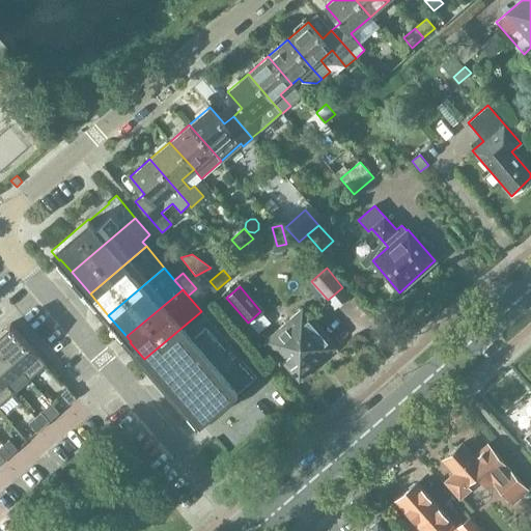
[(264,341),(299,381),(336,347),(302,309),(264,341)]
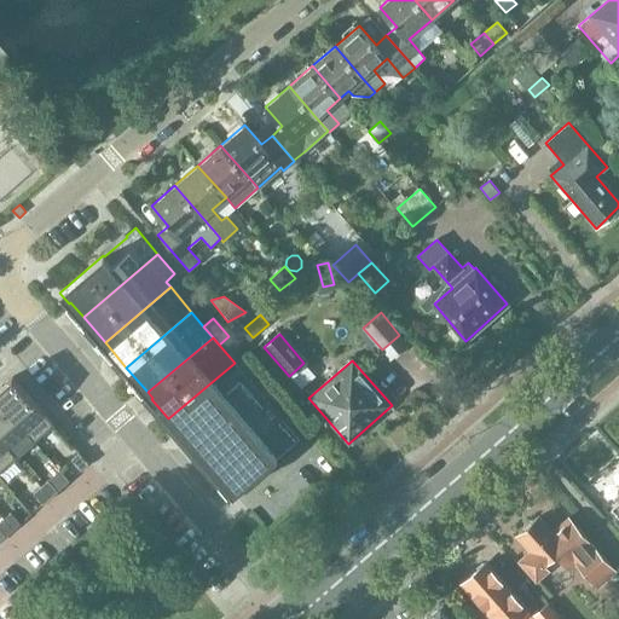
[(168,418),(190,444),(256,388),(235,363),(168,418)]
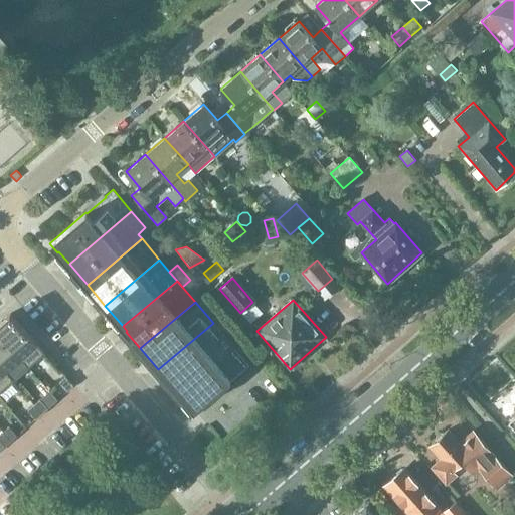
[(11,314),(0,323),(0,333),(30,367),(45,353),(11,314)]
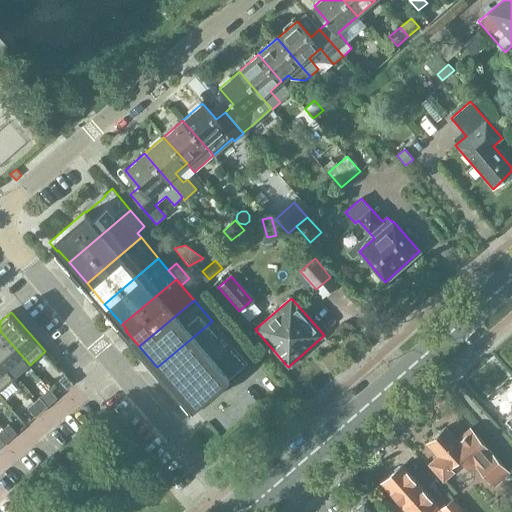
[(157,367),(174,388),(229,341),(212,321),(157,367)]
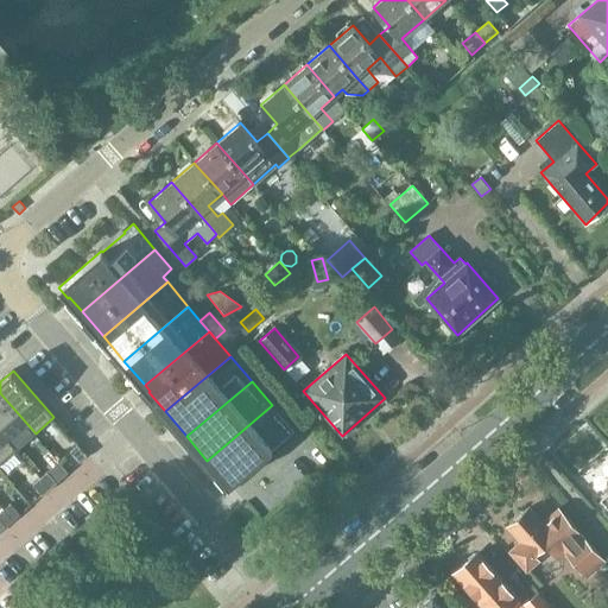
[(0,393),(0,429),(10,441),(26,426),(33,435),(36,434),(0,393)]
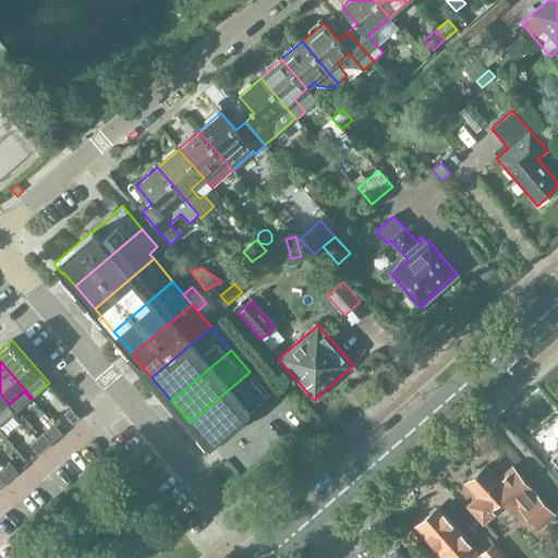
[(250,372),(190,423),(209,446),(269,395),(250,372)]
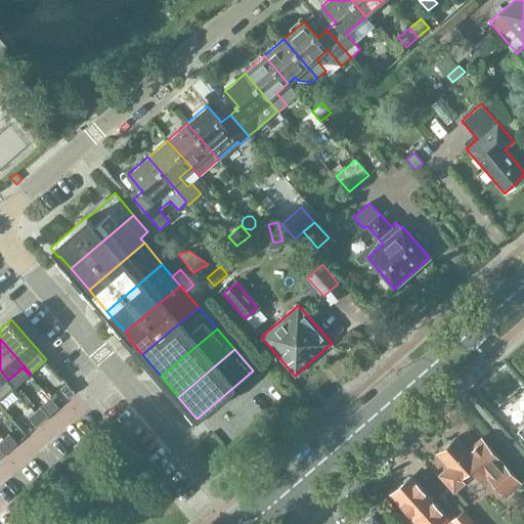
[(8,380),(0,370),(0,399),(14,387),(8,380)]
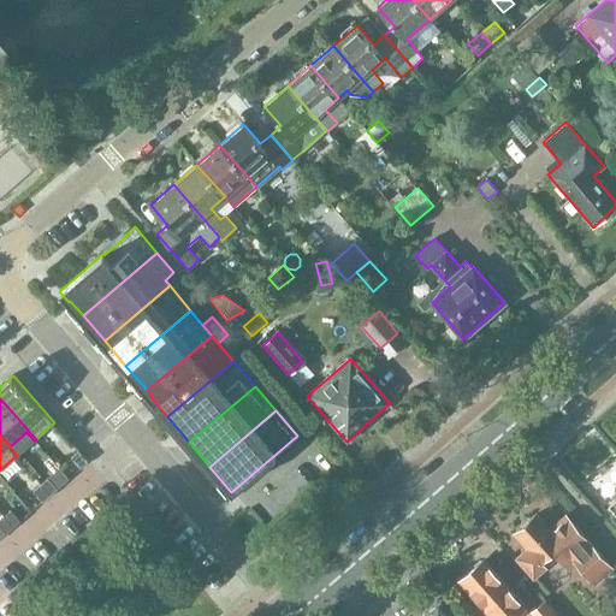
[(88,462),(78,451),(71,457),(81,468),(88,462)]
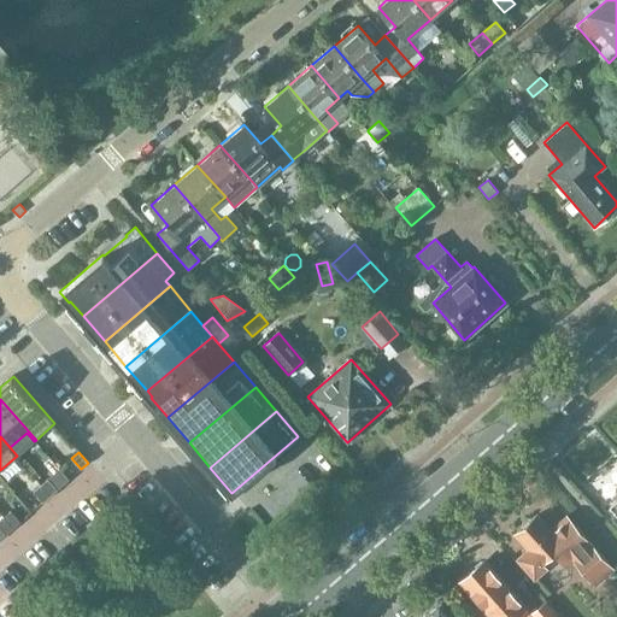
[(41,486),(51,497),(58,491),(48,479),(41,486)]
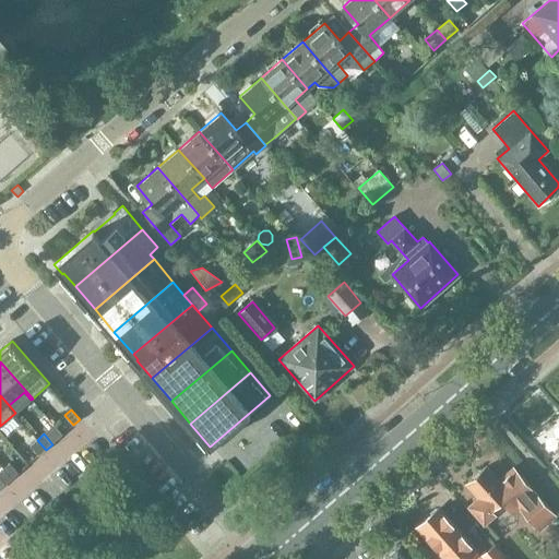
[(31,445),(39,455),(46,450),(37,440),(31,445)]
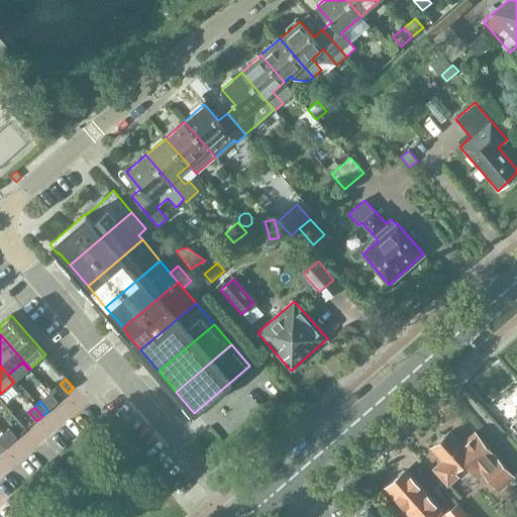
[(3,434),(11,443),(17,437),(9,428),(3,434)]
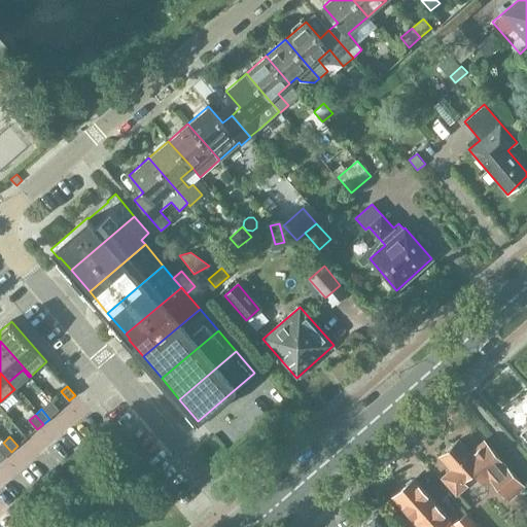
[(456,495),(460,491),(466,486),(461,480),(471,471),(483,485),(489,480),(508,502),(524,489),(483,441),(469,452),(459,440),(440,456),(451,469),(441,479),(456,495)]
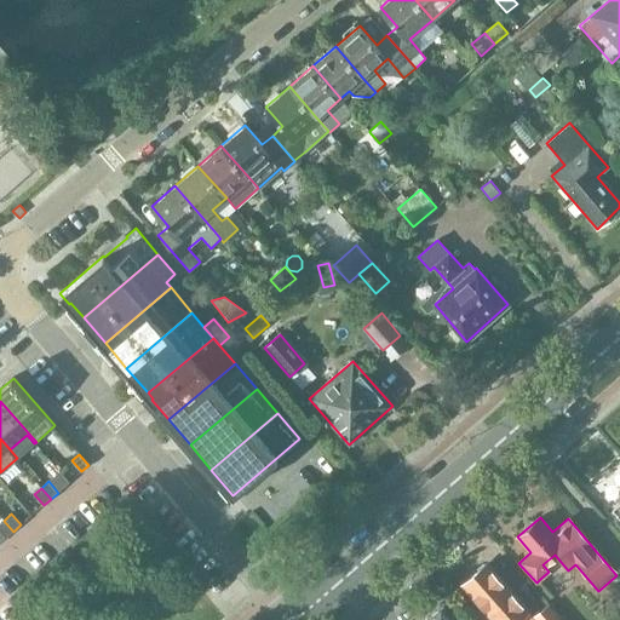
[(0,523),(0,530),(6,538),(13,532),(4,521),(0,523)]
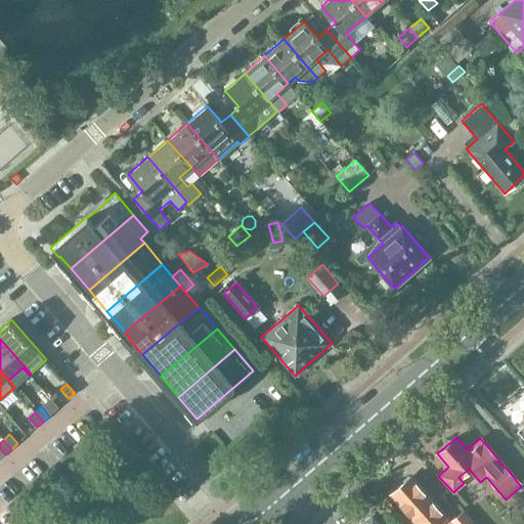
[(474,523),(463,512),(451,522),(411,477),(393,493),(396,497),(391,503),(398,512),(404,507),(419,523),(474,523)]
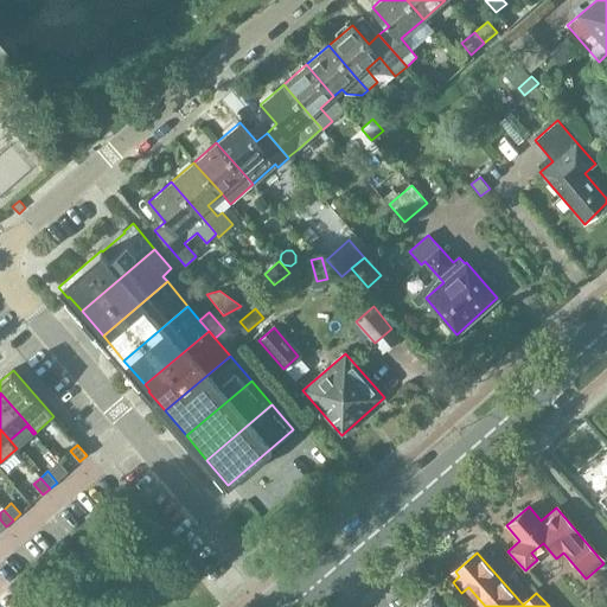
[(420,605),(416,606),(459,606),(457,604),(452,606),(451,606),(435,589),(419,604),(420,605)]
